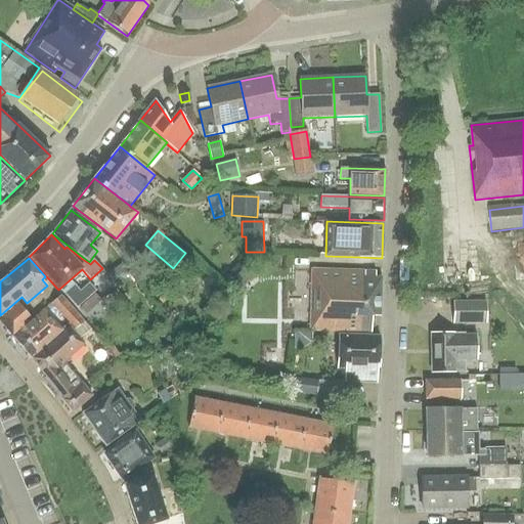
[(237,291),(252,278),(244,269),(229,282),(237,291)]
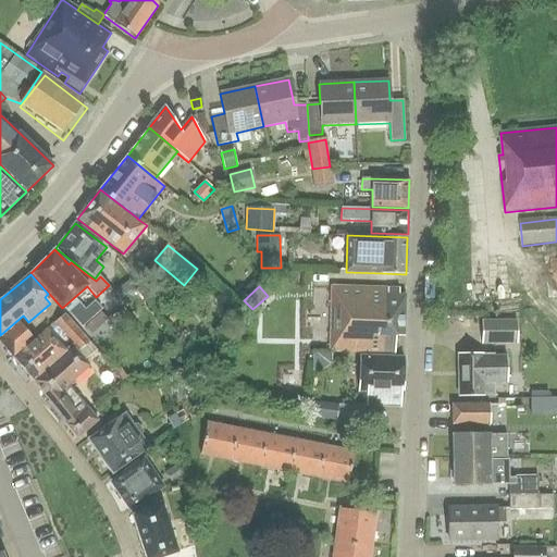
[(404,336),(406,297),(399,296),(399,288),(332,286),(330,351),(395,354),(395,336),(404,336)]
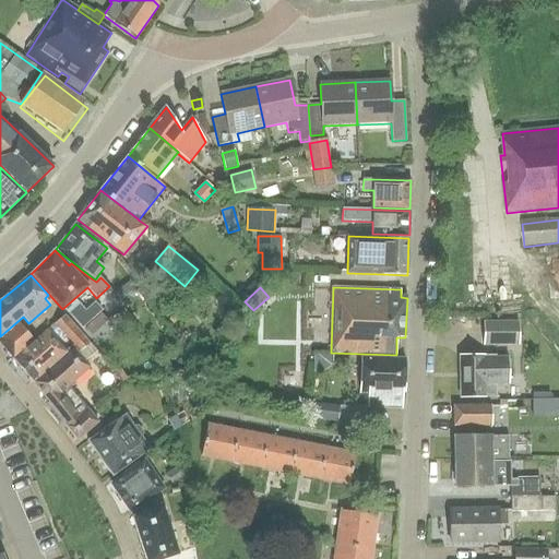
[(76,306),(69,313),(83,329),(91,321),(76,306)]
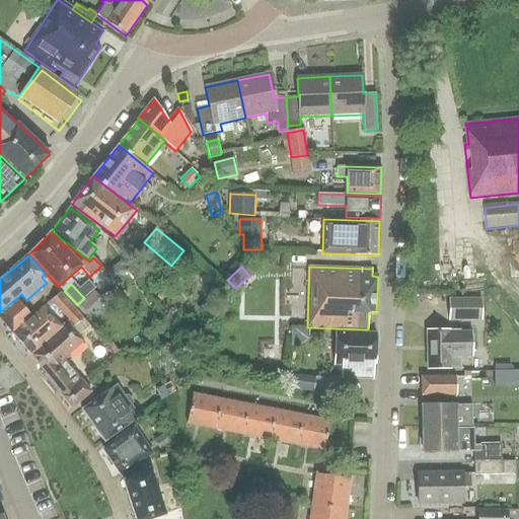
[(57,310),(68,301),(60,294),(51,302),(57,310)]
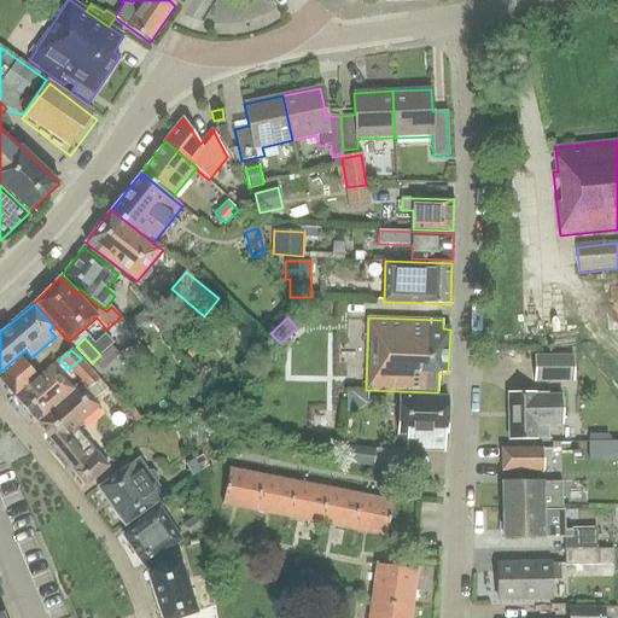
[(572,377),(572,353),(534,353),(534,377),(572,377)]
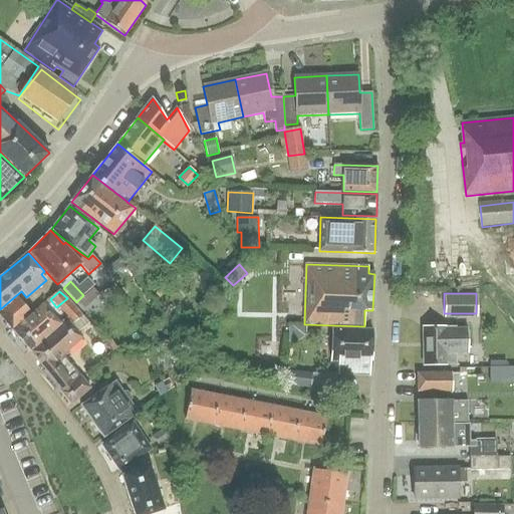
[(0,314),(12,329),(30,313),(17,298),(0,312),(0,314)]
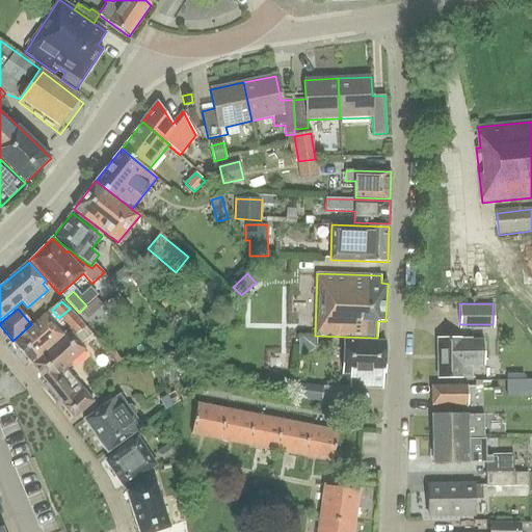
[(75,337),(85,327),(70,309),(58,318),(75,337)]
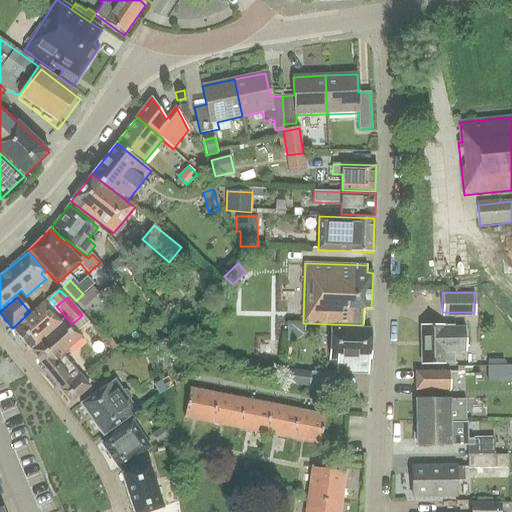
[(30,349),(60,323),(43,303),(13,329),(30,349)]
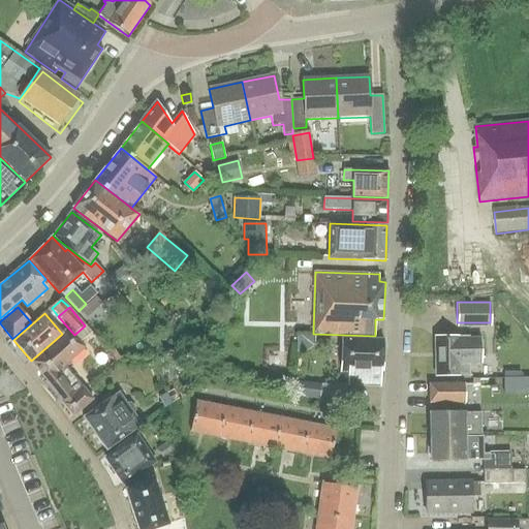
[(85,348),(73,335),(69,330),(31,362),(48,380),(45,381),(60,400),(81,384),(65,366),(85,348)]
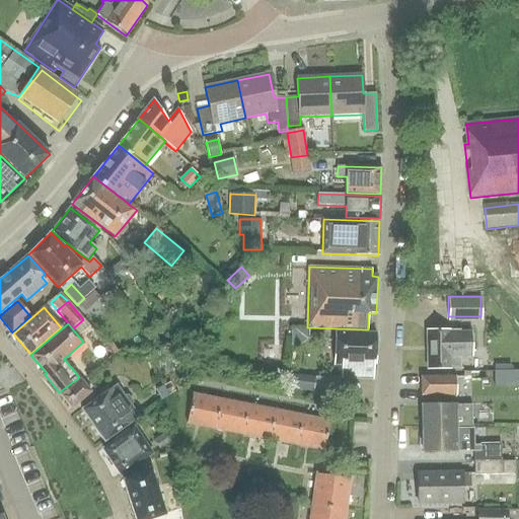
[(427,330),(428,370),(461,370),(460,355),(472,355),(471,331),(460,331),(460,329),(427,330)]
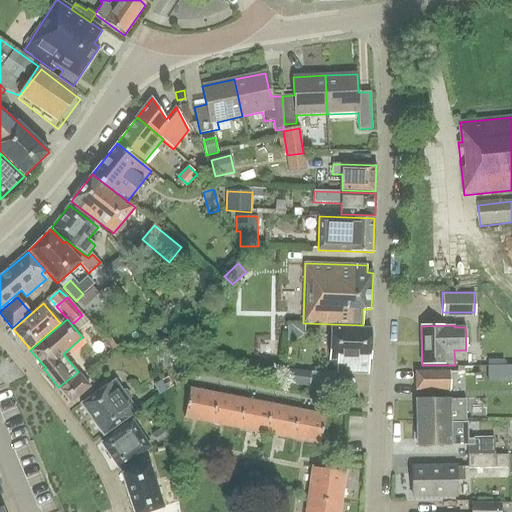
[(368,374),(369,359),(370,359),(371,329),(331,327),(330,360),(337,360),(337,373),(368,374)]
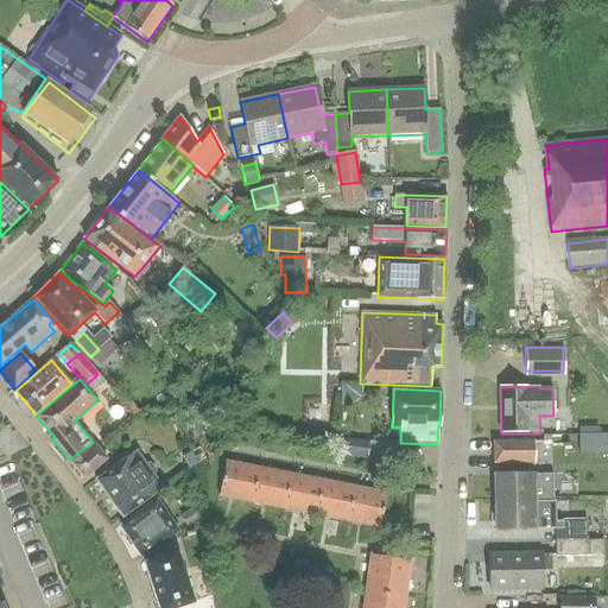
[(580,455),(600,455),(599,436),(580,436),(580,455)]
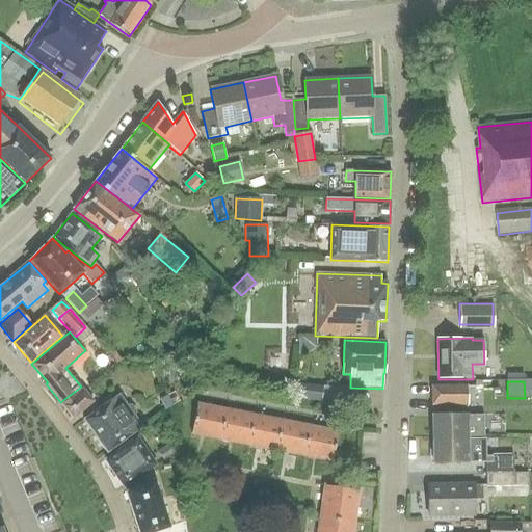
[(322,403),(324,386),(301,383),(300,401),(322,403)]
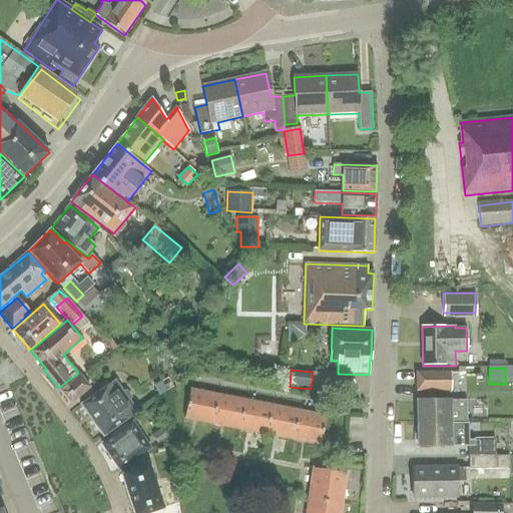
[(447,390),(451,390),(451,372),(416,373),(417,391),(424,391),(447,390)]
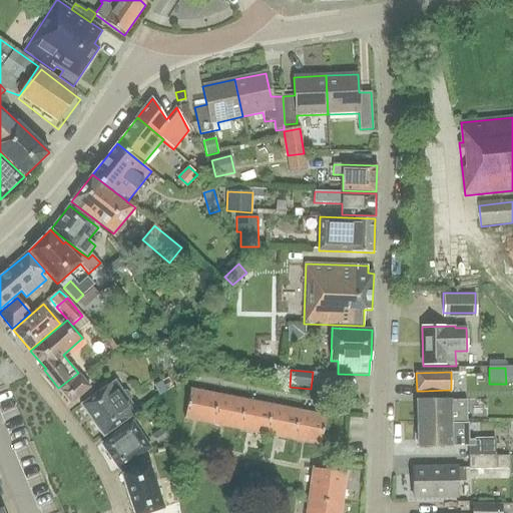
[(78,373),(58,388),(72,404),(90,389),(78,373)]
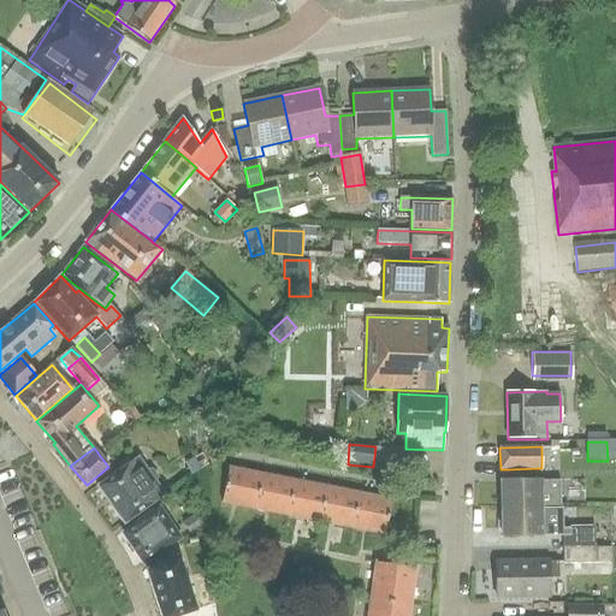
[(194,475),(207,466),(201,455),(185,465),(194,475)]
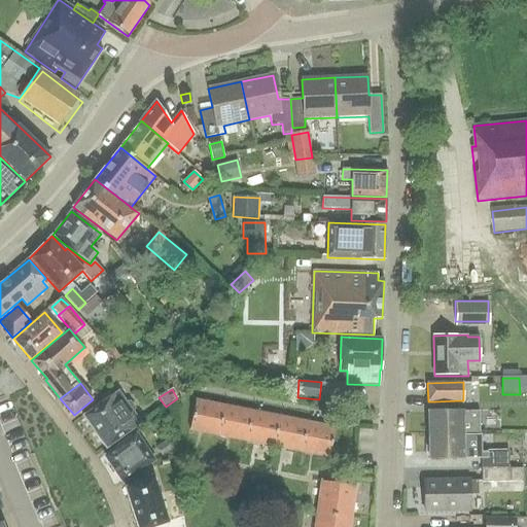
[(127,403),(118,391),(82,416),(106,449),(137,426),(137,427),(141,424),(133,412),(133,411),(135,409),(130,401),(127,403)]
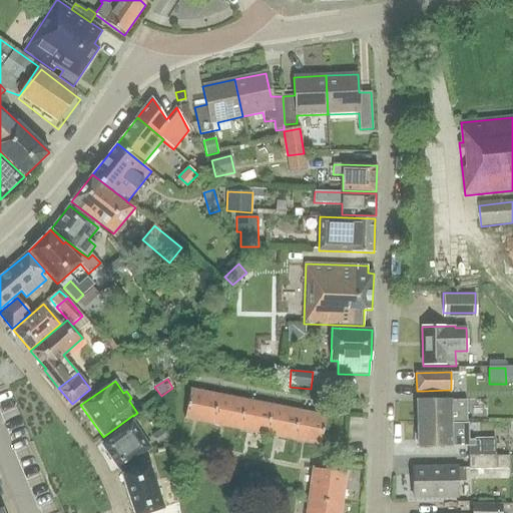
[(184,419),(212,424),(218,395),(190,390),(184,419)]
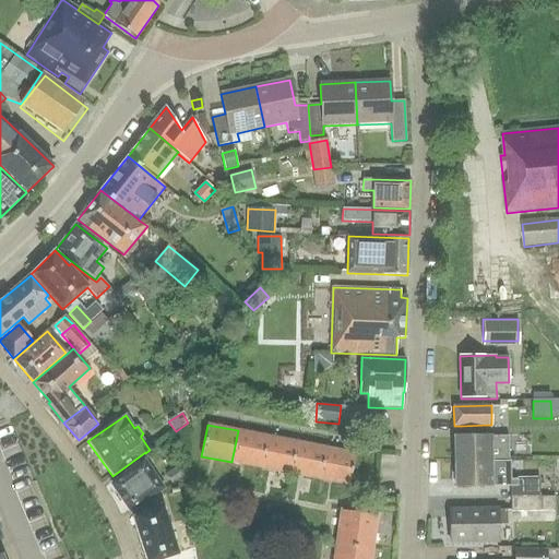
[(454,462),(491,461),(509,461),(508,436),(487,436),(487,425),(462,426),(462,437),(454,437),(454,462)]
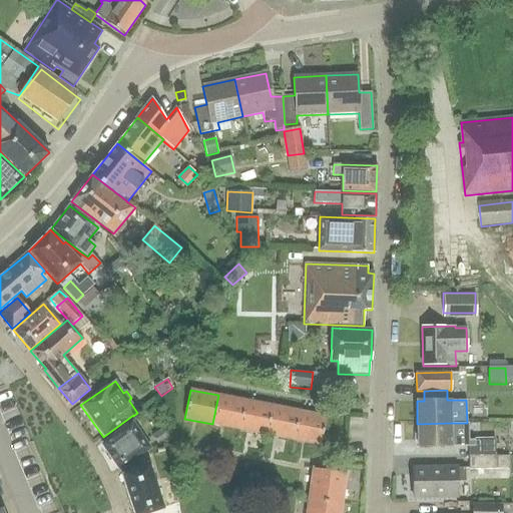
[(218,395),(212,424),(239,429),(244,400),(218,395)]
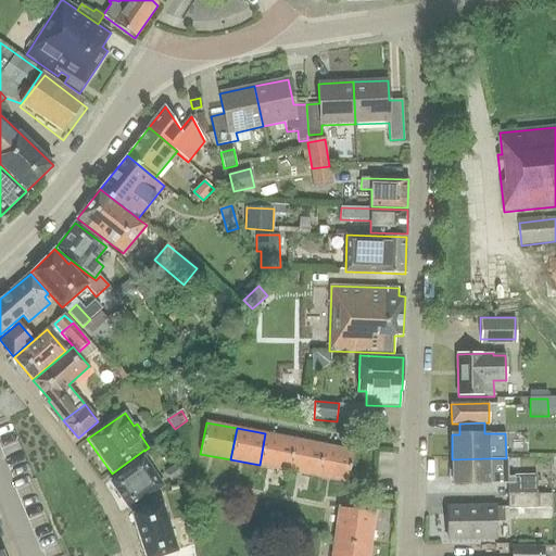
[(265,433),(260,465),(289,471),(294,440),(265,433)]
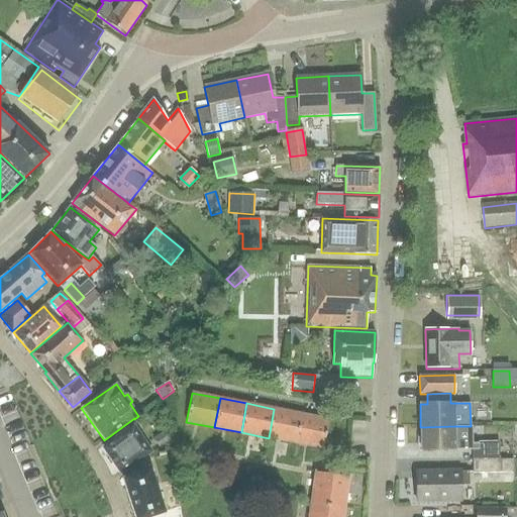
[(295,443),(301,414),(274,409),(269,438),(295,443)]
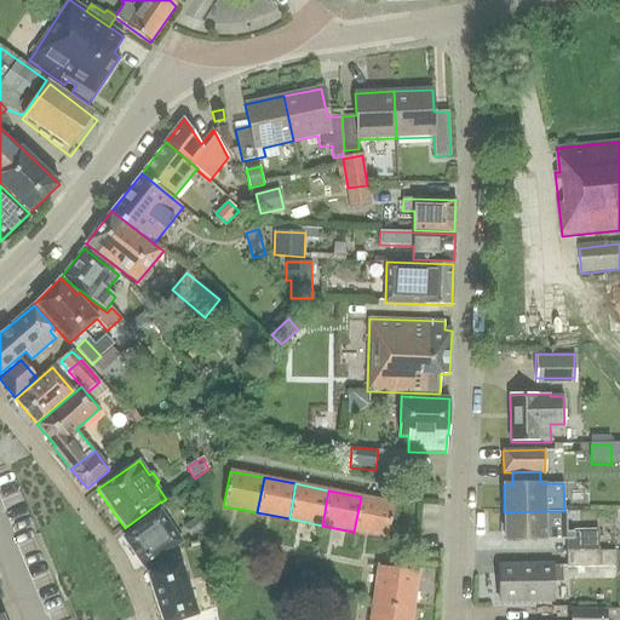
[(361,497),(354,532),(388,538),(395,503),(361,497)]
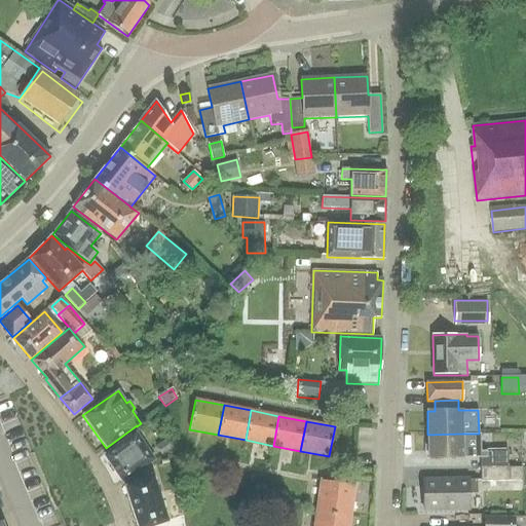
[(481,470),(508,468),(508,450),(476,451),(476,444),(462,444),(462,434),(427,435),(428,458),(481,457),(481,470)]
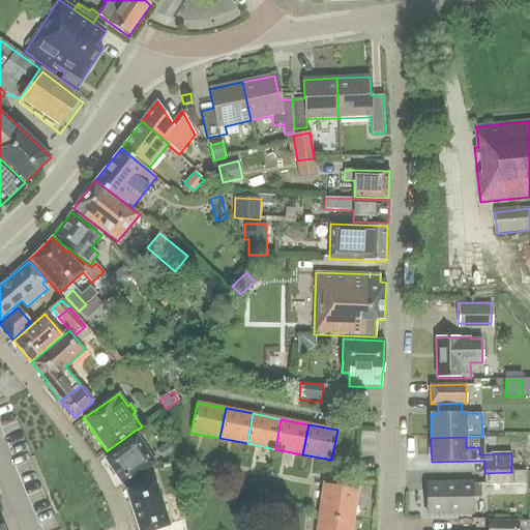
[(124,487),(153,467),(134,439),(124,445),(105,459),(124,487)]
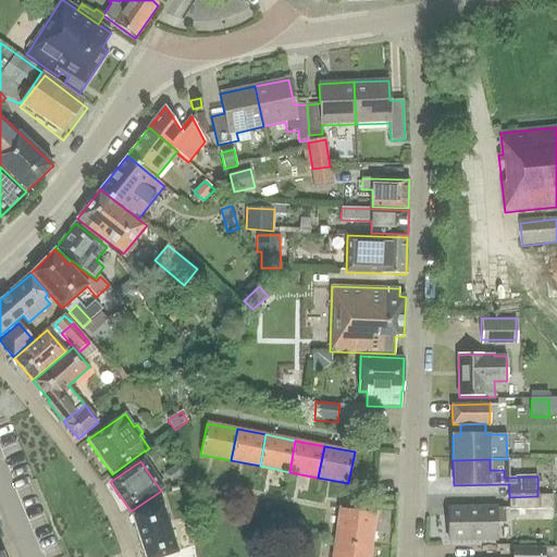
[(171,482),(182,475),(176,467),(165,473),(171,482)]
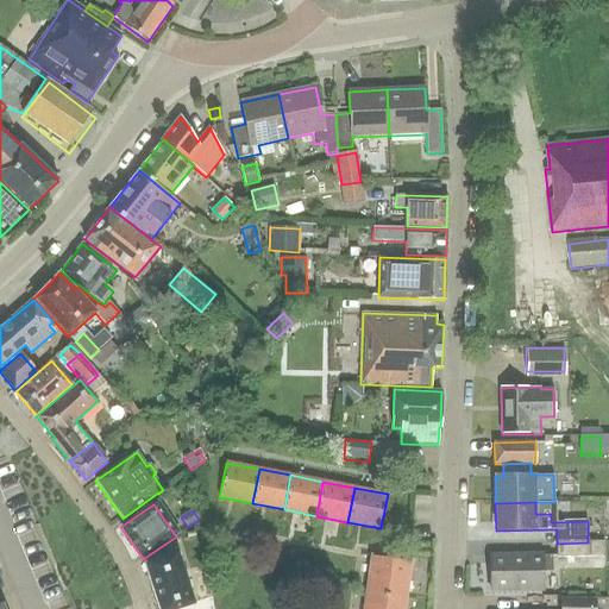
[(590,542),(588,542),(557,544),(557,558),(590,558),(590,557),(604,557),(604,541),(590,542)]
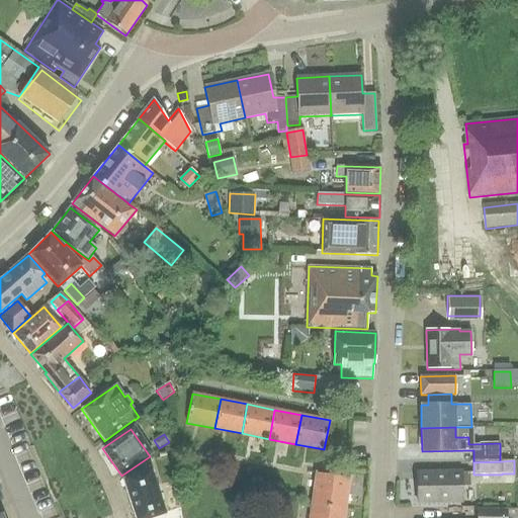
[(151,470),(122,480),(135,517),(151,517),(179,509),(177,504),(163,508),(151,470)]
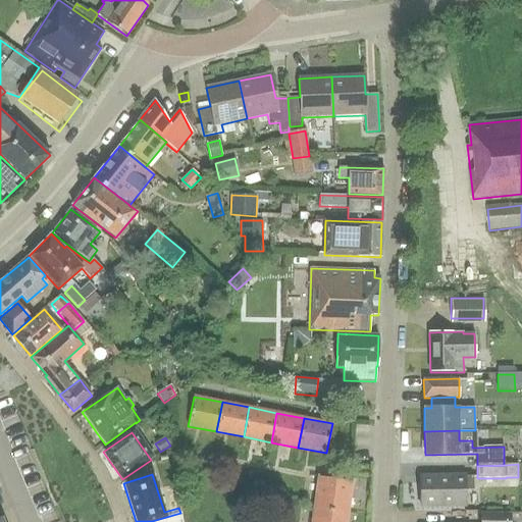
[(420,476),(420,506),(465,505),(465,490),(473,490),(473,476),(465,476),(465,475),(420,476)]
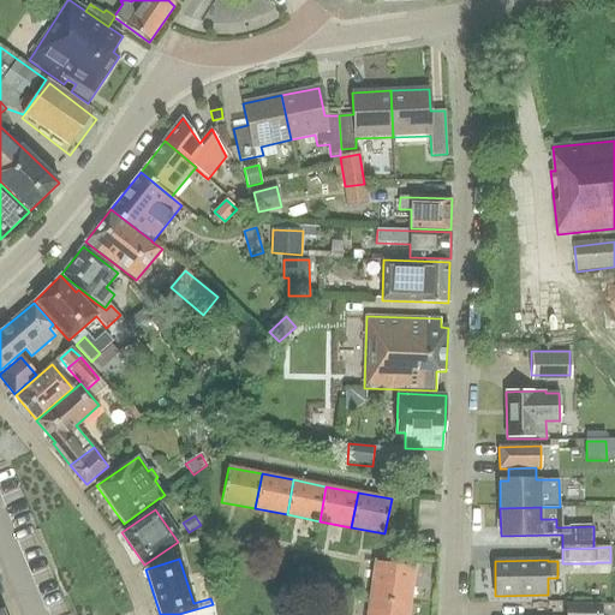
[(370,598),(410,603),(415,567),(375,561),(370,598)]
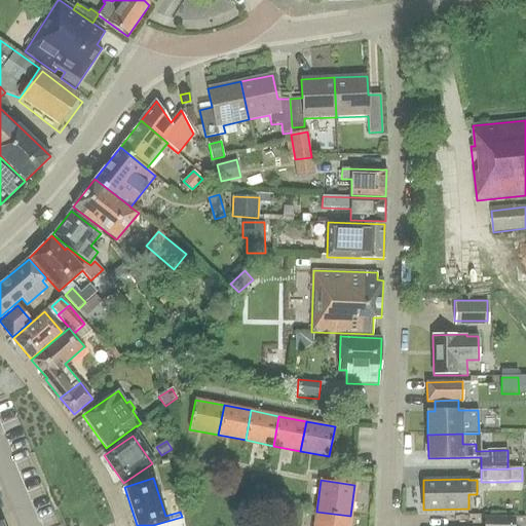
[(348,525),(350,516),(316,512),(314,525),(348,525)]
